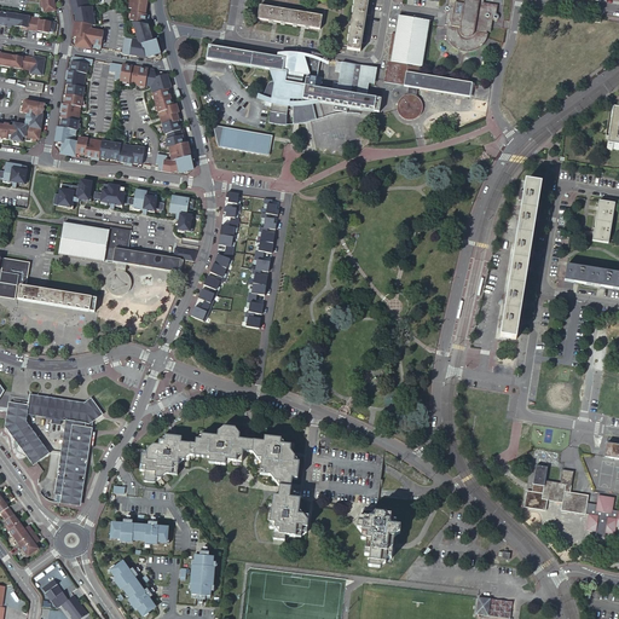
[(41,0),(42,3),(40,3),(40,6),(42,6),(44,15),(56,12),(53,0),(41,0)]
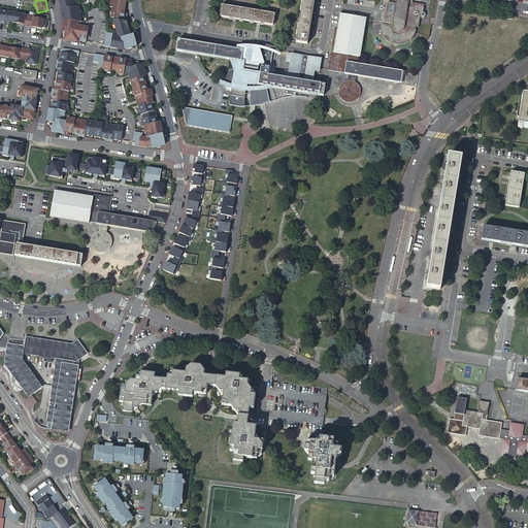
[(65,10),(67,21),(63,20),(62,27),(64,27),(63,32),(65,32),(63,40),(76,42),(77,40),(86,41),(88,28),(76,26),(76,30),(71,29),(72,22),(77,22),(79,23),(76,6),(70,7),(69,3),(75,2),(75,0),(59,0),(61,7),(62,7),(63,11),(65,10)]
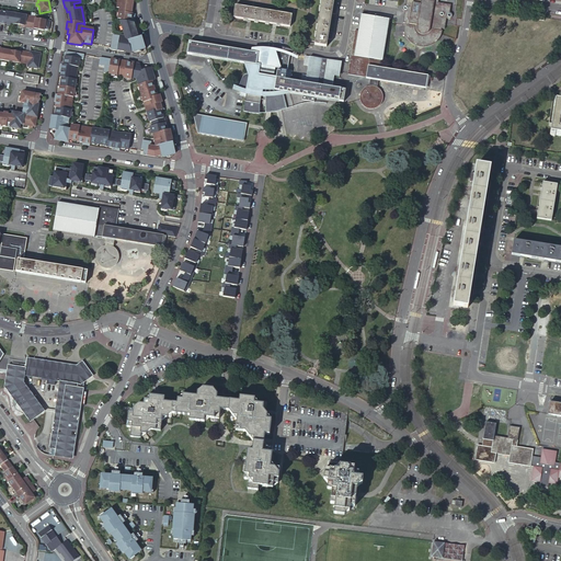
[(137,37),(134,23),(135,14),(130,13),(128,13),(129,8),(132,8),(133,0),(130,0),(115,0),(115,3),(123,6),(122,10),(119,9),(118,19),(122,19),(122,21),(121,22),(124,34),(127,33),(129,41),(128,41),(119,39),(119,36),(113,35),(111,49),(124,52),(130,49),(132,53),(145,48),(141,36),(137,37)]
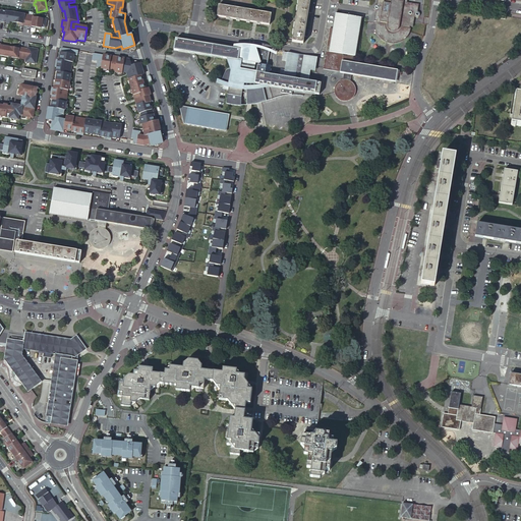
[(170,0),(168,16),(171,17),(170,20),(182,22),(184,0),(170,0)]
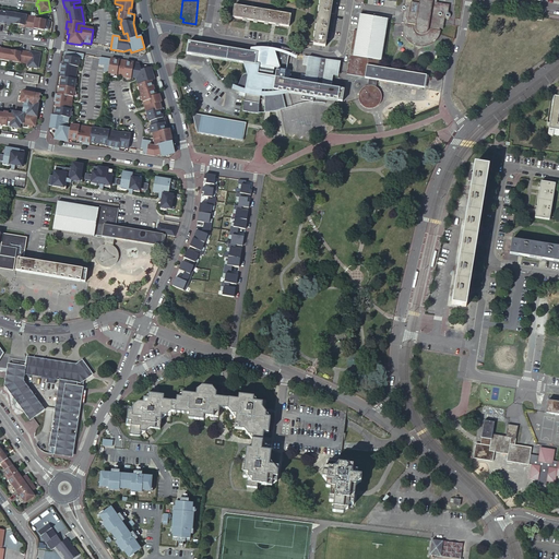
[(321,0),(313,45),(325,47),(326,39),(331,40),(332,33),(328,33),(331,14),(335,14),(336,8),(332,7),(333,0),(321,0)]
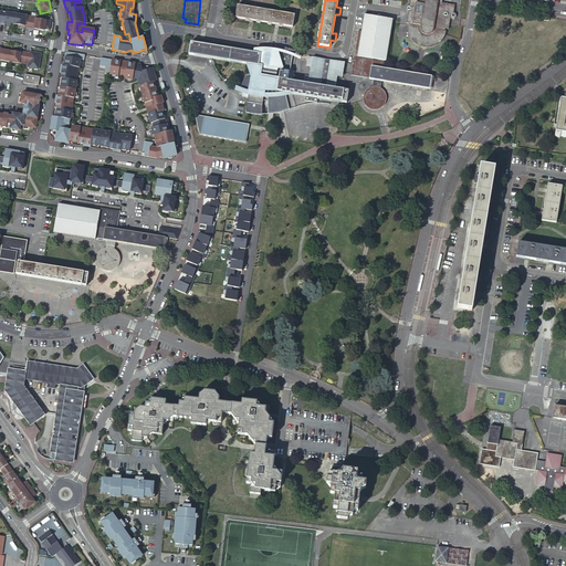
[(411,0),(411,7),(410,7),(409,7),(408,8),(408,9),(408,10),(408,11),(408,12),(409,12),(410,12),(408,24),(411,24),(410,27),(409,31),(410,35),(412,41),(417,46),(420,48),(425,49),(429,50),(435,48),(438,46),(442,43),(446,38),(447,33),(447,32),(447,30),(450,31),(451,24),(448,24),(449,20),(452,20),(454,20),(456,20),(457,20),(457,19),(457,18),(457,17),(457,16),(456,14),(454,14),(456,7),(444,4),(444,1),(443,0),(411,0)]
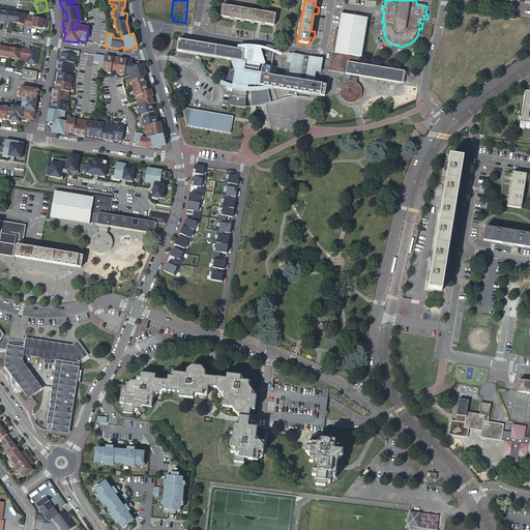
[(275,15),(223,6),(221,17),(274,26),(275,15)]
